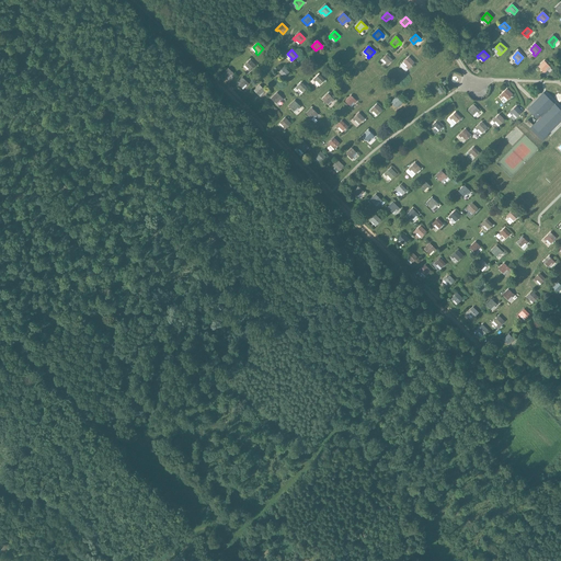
[(387,63),(386,65),(387,66),(392,60),(387,55),(382,59),(387,63)]
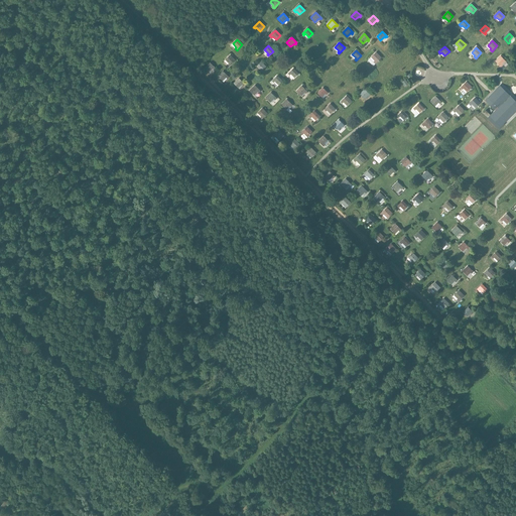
[(375,60),(374,62),(375,63),(381,58),(376,52),(371,57),(375,60)]
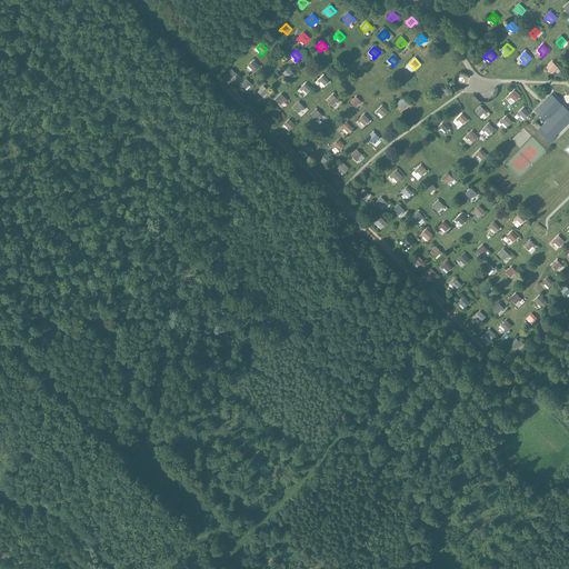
[(249,67),(252,70),(251,71),(253,73),(259,67),(253,61),(249,67)]
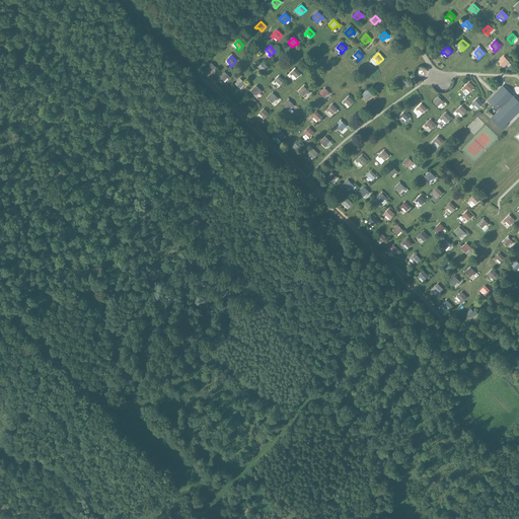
[(498,62),(504,68),(506,66),(504,65),(508,62),(504,57),(498,62)]
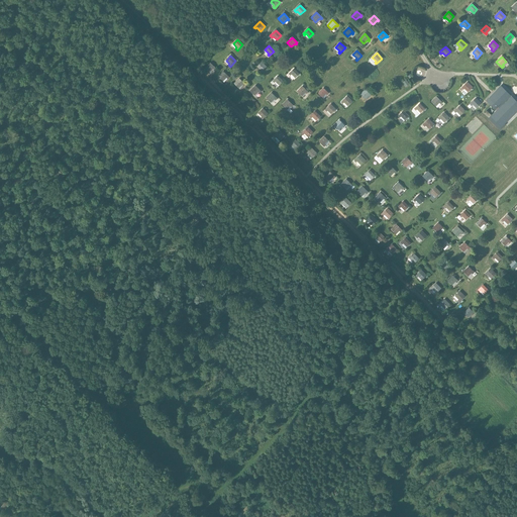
[(261,70),(260,71),(261,73),(267,67),(262,62),(256,67),(261,70)]
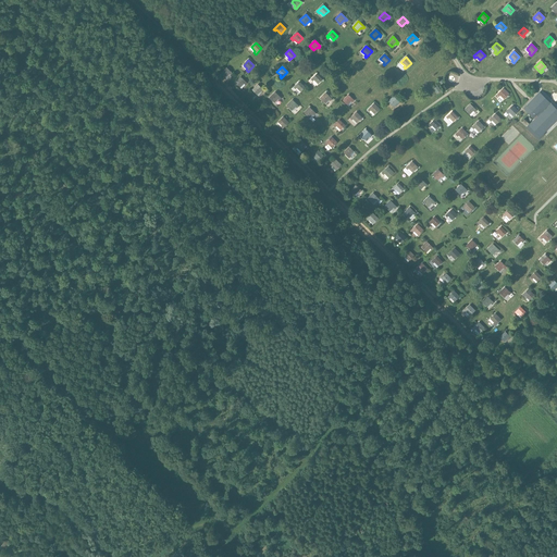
[(221,74),(225,77),(230,74),(231,75),(232,73),(226,69),(221,74)]
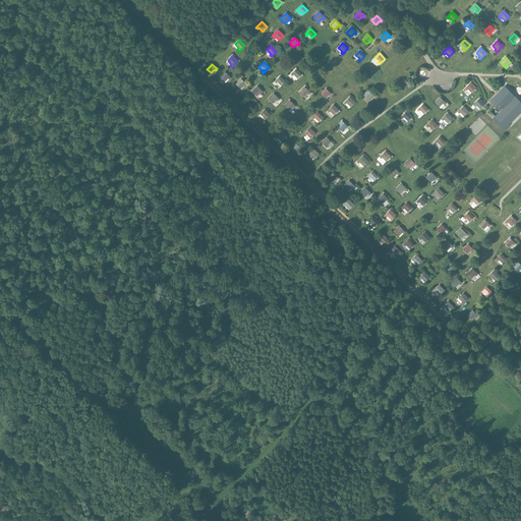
[(293,76),(294,74),(297,78),(301,74),(296,69),(291,74),(293,76)]
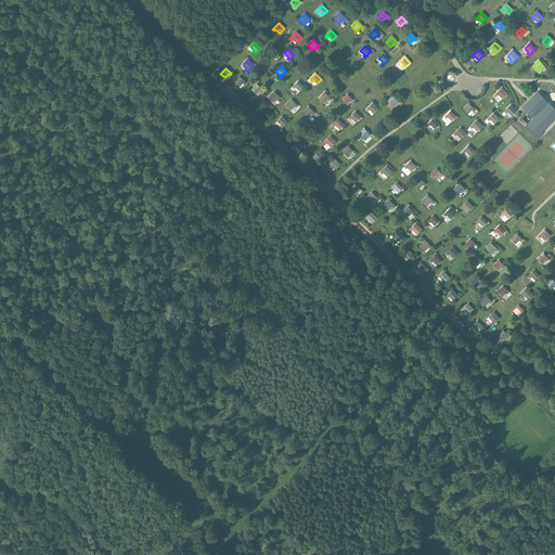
[(234,82),(240,87),(243,84),(244,85),(246,84),(240,77),(234,82)]
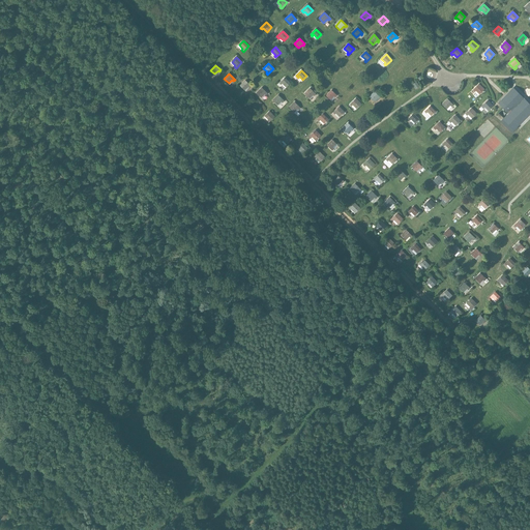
[(282,85),(283,84),(286,87),(290,83),(285,78),(280,83),(282,85)]
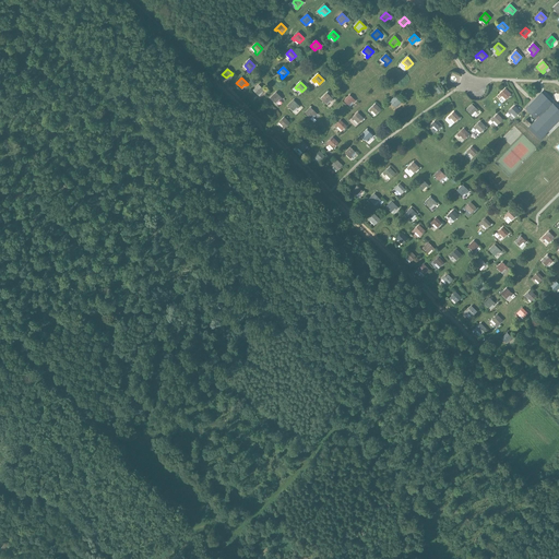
[(253,91),(258,95),(262,92),(263,93),(265,91),(259,85),(253,91)]
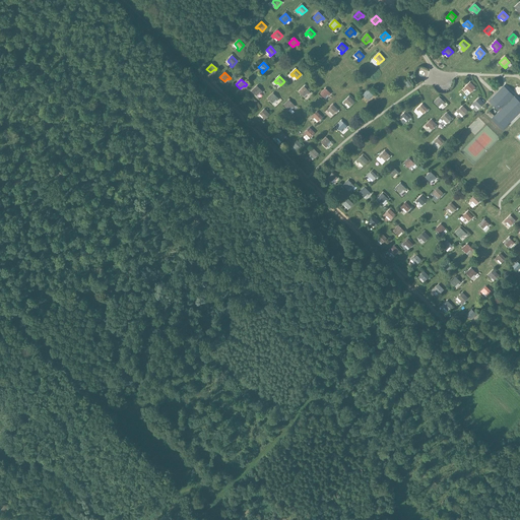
[(465,90),(467,89),(470,92),(475,88),(469,83),(464,88),(465,90)]
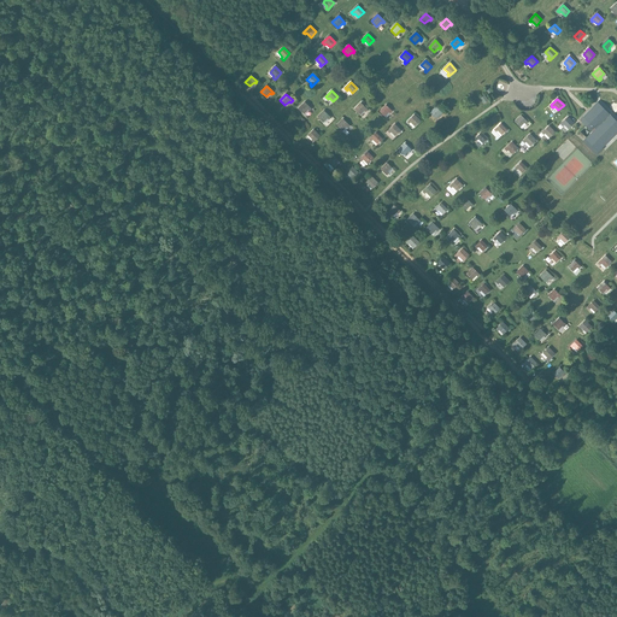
[(299,109),(304,113),(309,110),(310,111),(311,109),(305,103),(299,109)]
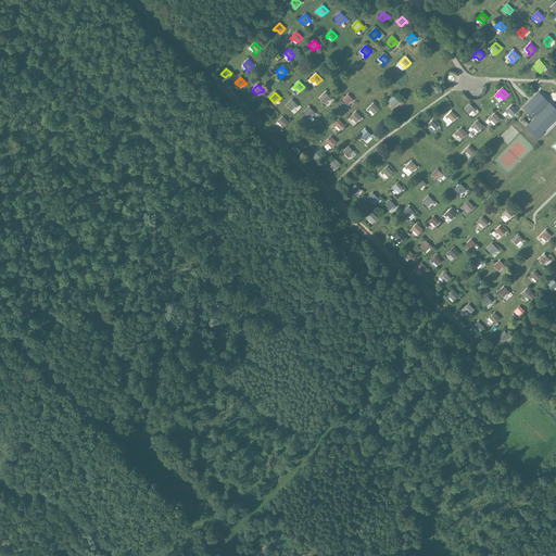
[(539,92),(523,109),(534,119),(528,126),(539,137),(555,118),(555,110),(550,103),(551,102),(548,101),(548,102),(539,92)]
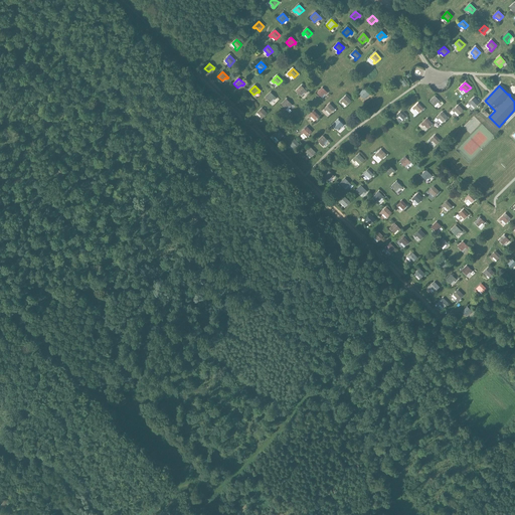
[(296,92),(301,96),(304,92),(305,94),(307,92),(301,87),(296,92)]
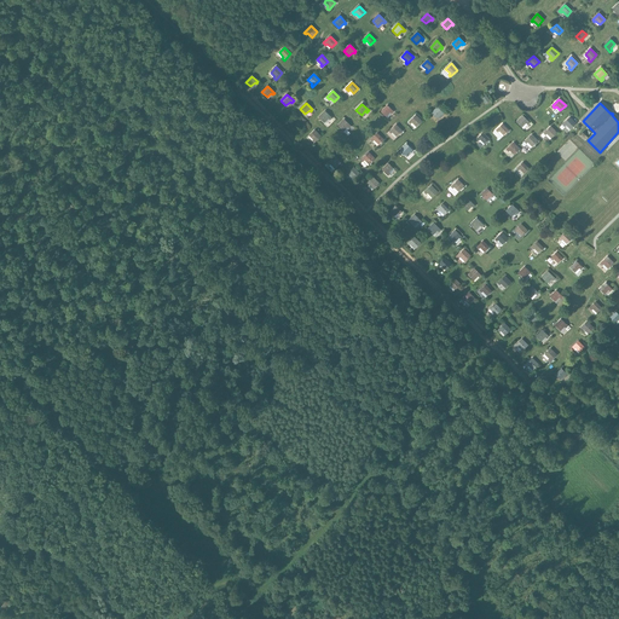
[(381,113),(386,116),(391,113),(392,114),(393,111),(387,105),(381,113)]
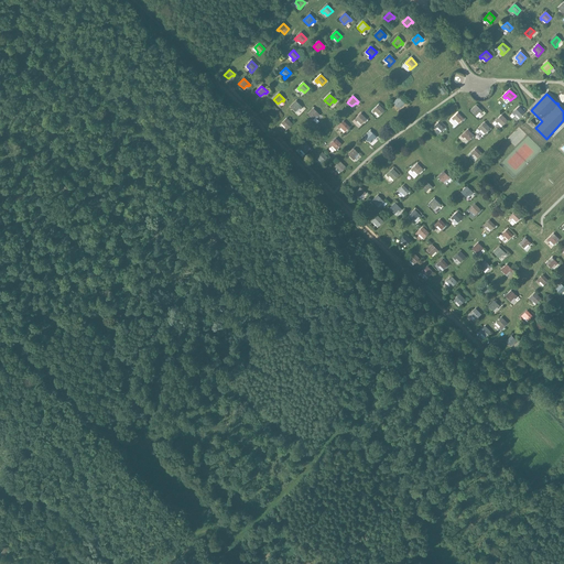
[(393,104),(398,108),(402,105),(403,106),(404,104),(399,98),(393,104)]
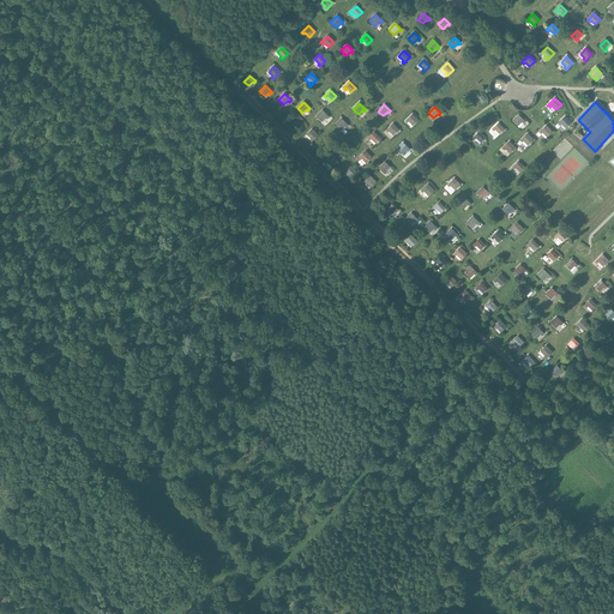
[(317,116),(321,122),(326,118),(327,119),(329,118),(323,110),(317,116)]
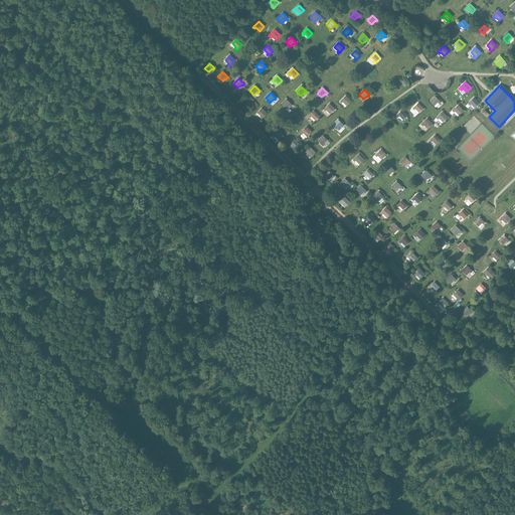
[(342,103),(343,102),(346,106),(351,101),(346,96),(340,102),(342,103)]
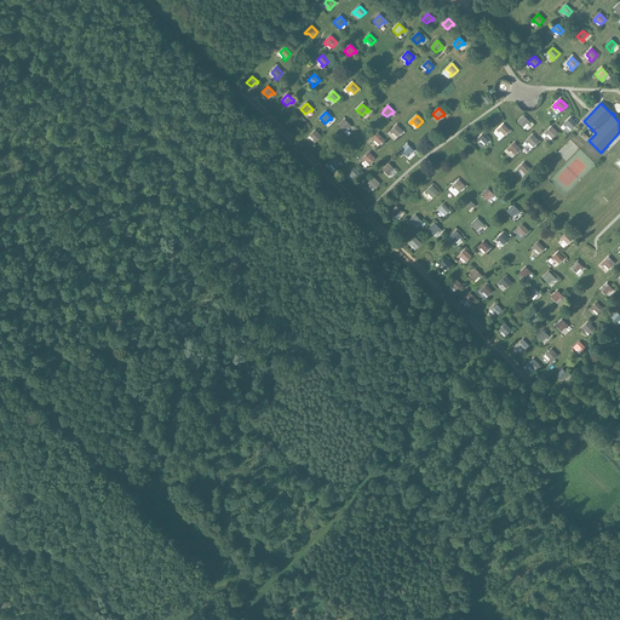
[(517,122),(523,127),(527,124),(528,125),(530,122),(523,116),(517,122)]
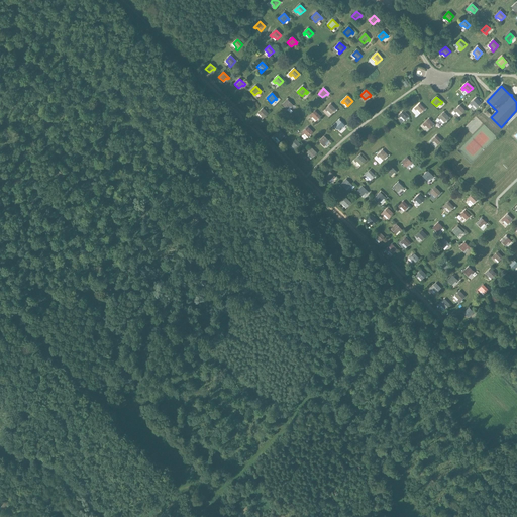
[(470,104),(472,106),(474,104),(477,107),(481,104),(476,98),(470,104)]
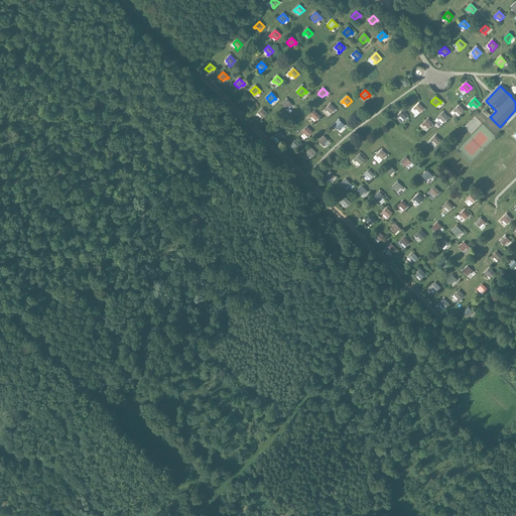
[(282,105),(286,110),(290,106),(291,107),(292,106),(287,100),(282,105)]
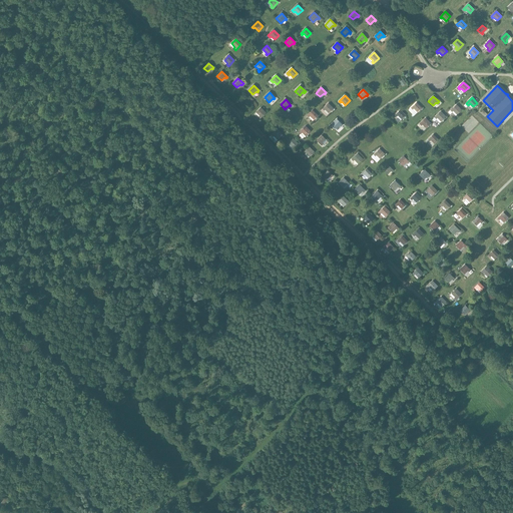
[(324,110),(326,109),(329,113),(334,109),(328,103),(323,109),(324,110)]
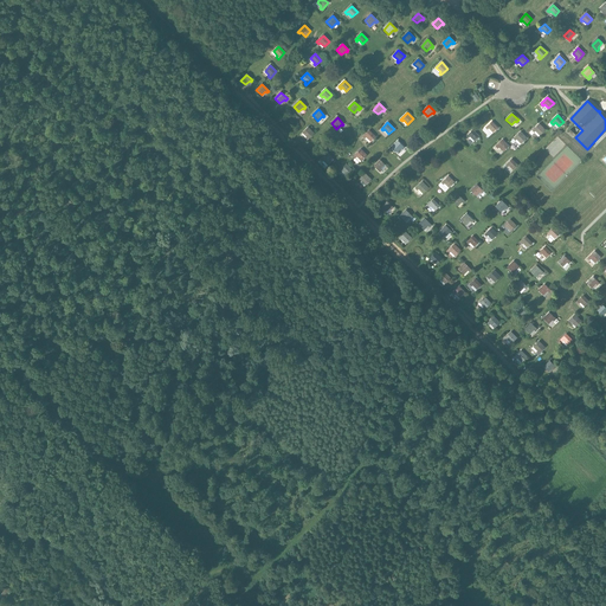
[(488,130),(489,128),(494,133),(497,128),(491,122),(485,128),(488,130)]
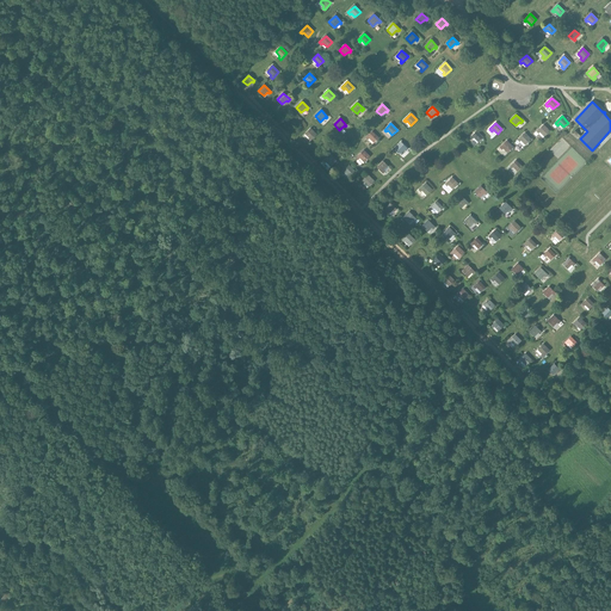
[(537,131),(538,134),(539,133),(544,136),(549,131),(543,125),(537,131)]
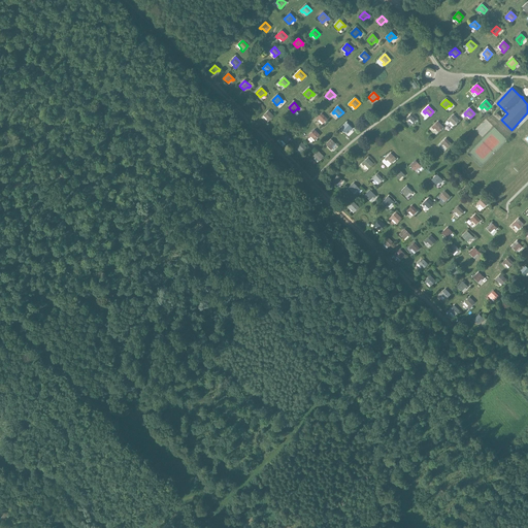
[(267,120),(266,121),(268,122),(273,117),(268,111),(264,116),(267,120)]
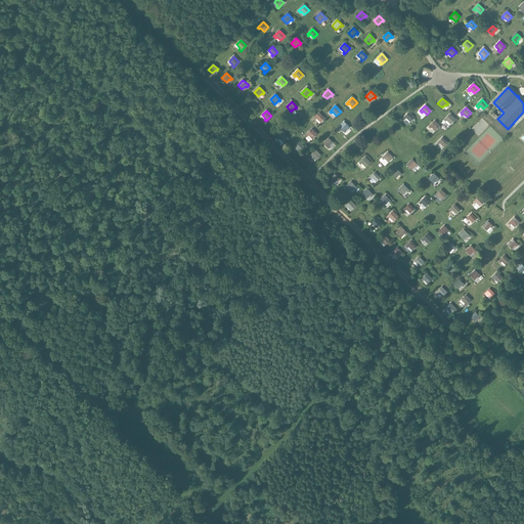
[(405,119),(406,118),(410,122),(413,118),(408,113),(403,118),(405,119)]
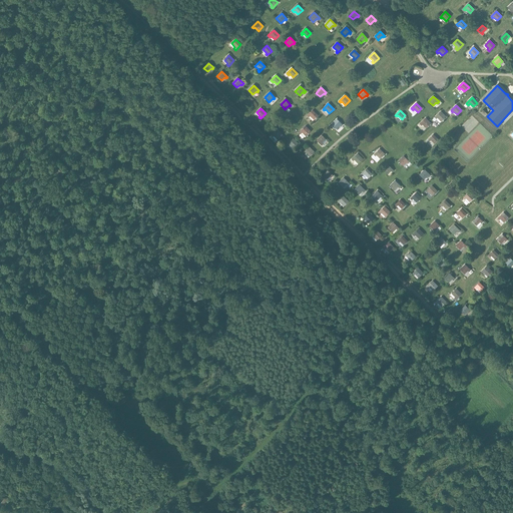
[(309,117),(310,116),(314,119),(318,116),(313,111),(308,115),(309,117)]
